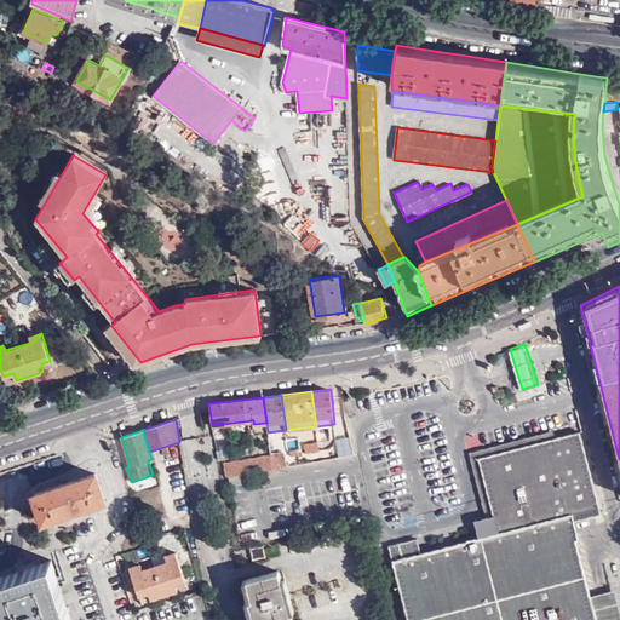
[(482,501),(487,518),(494,516),(478,458),(556,437),(554,430),(470,452),(482,501)]
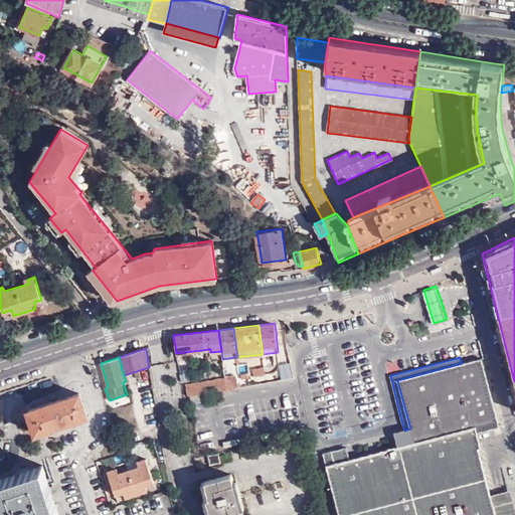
[(404,431),(402,431),(404,437),(397,439),(399,446),(473,426),(474,432),(499,425),(481,358),(462,363),(397,380),(410,428),(404,431)]
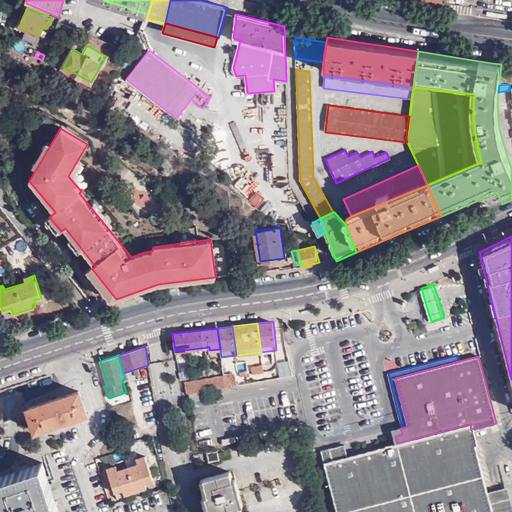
[(253,374),(263,372),(262,365),(251,368),(253,374)]
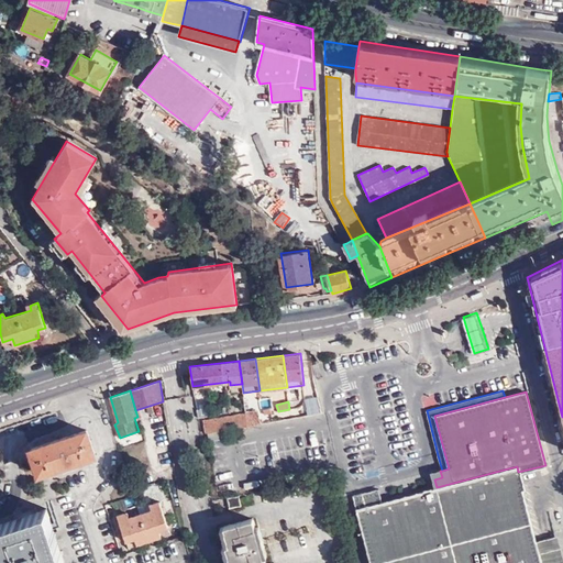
[(246,426),(262,423),(257,411),(245,412),(246,426)]
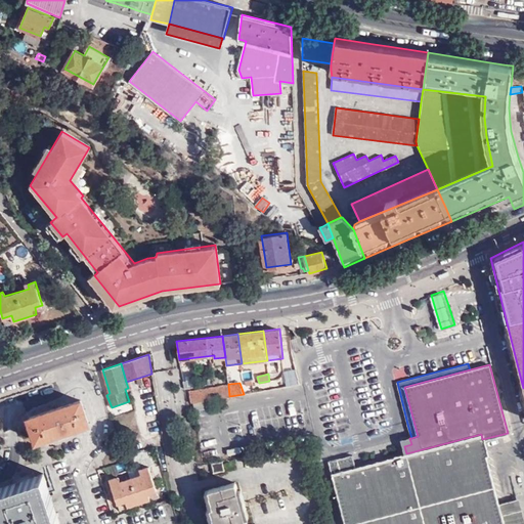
[(212,399),(229,396),(228,384),(188,391),(190,403),(192,403),(193,411),(195,410),(213,407),(212,399)]
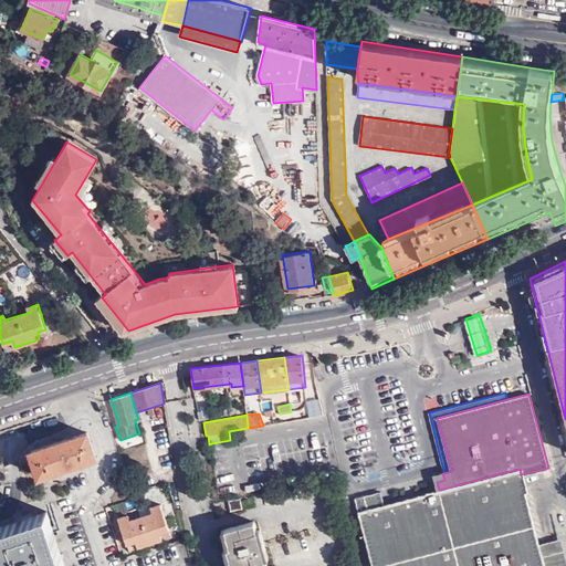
[(96,457),(88,431),(60,441),(31,450),(39,475),(66,467),(96,457)]
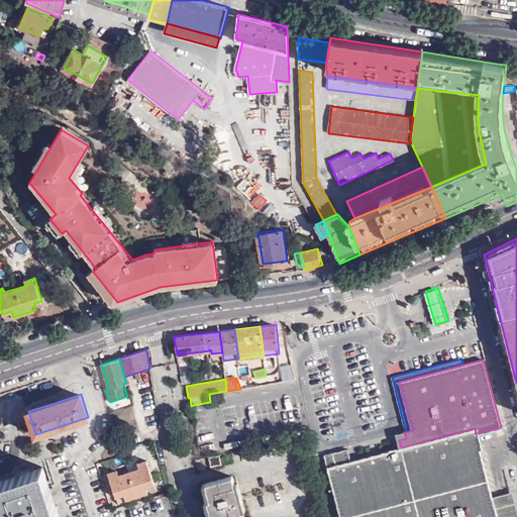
[(493,497),(476,433),(475,428),(401,447),(351,460),(328,467),(341,516),(498,516),(496,510),(493,497)]
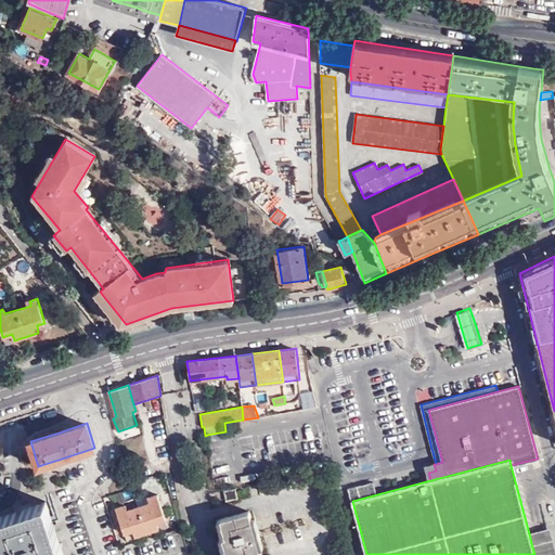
[(352,501),(377,494),(374,480),(349,488),(352,501)]
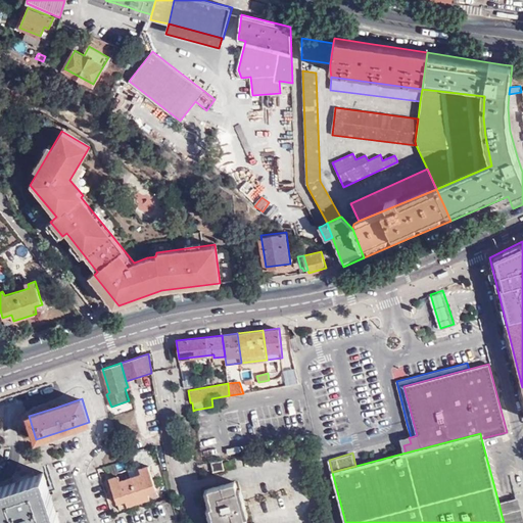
[(224,471),(223,462),(212,463),(214,472),(224,471)]
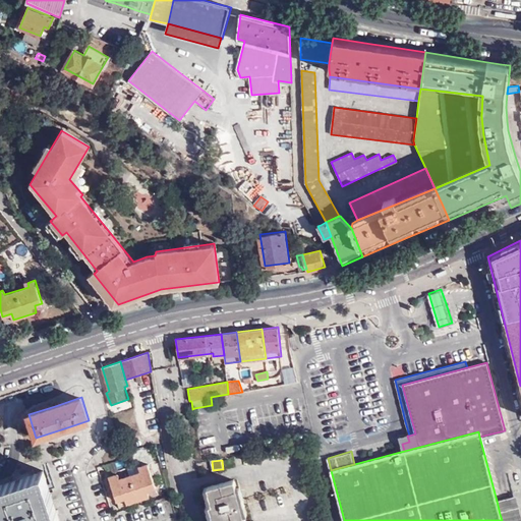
[(149,465),(140,468),(141,472),(119,478),(118,475),(109,477),(117,502),(125,500),(126,504),(149,497),(148,493),(156,489),(149,465)]
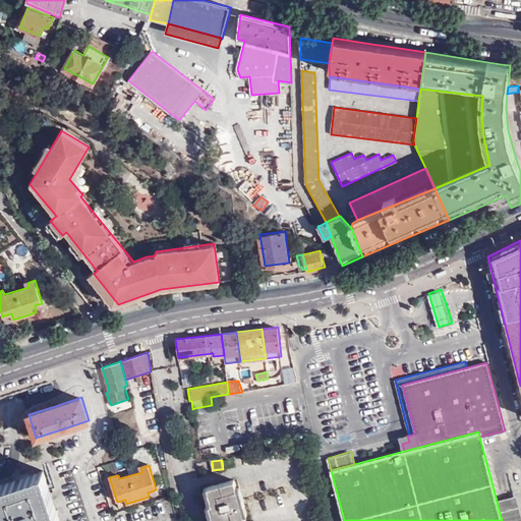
[(17,479),(0,484),(0,506),(4,520),(54,520),(59,519),(43,470),(17,479)]
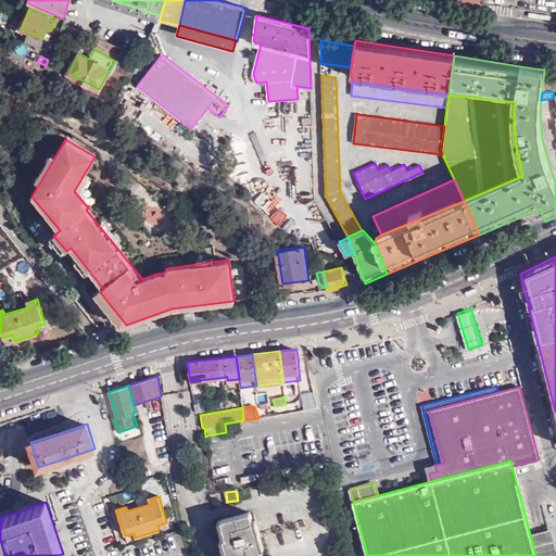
[(252,514),(219,522),(224,541),(220,541),(224,555),(262,555),(262,553),(254,522),(252,514)]
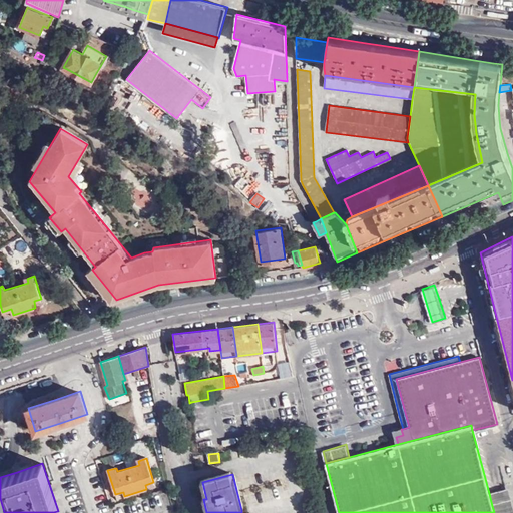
[(236,482),(234,482),(241,510),(243,510),(236,482)]
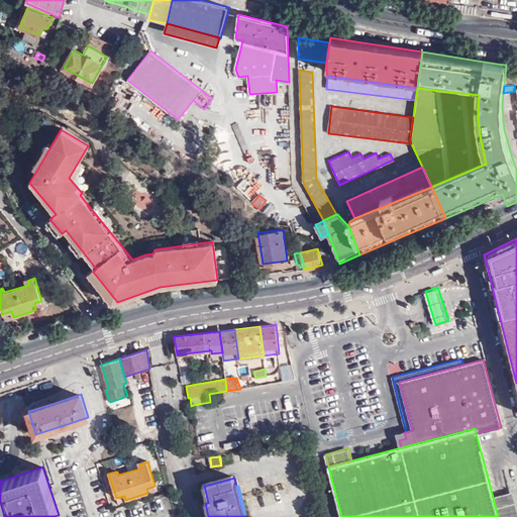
[(510,493),(493,497),(496,510),(514,505),(510,493)]
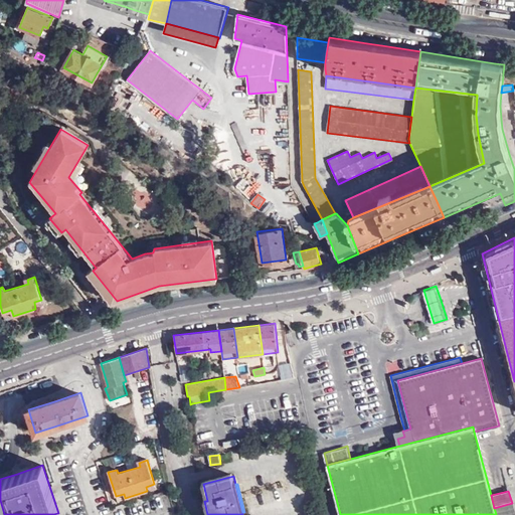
[(512,503),(494,508),(496,514),(510,514),(514,514),(512,503)]
